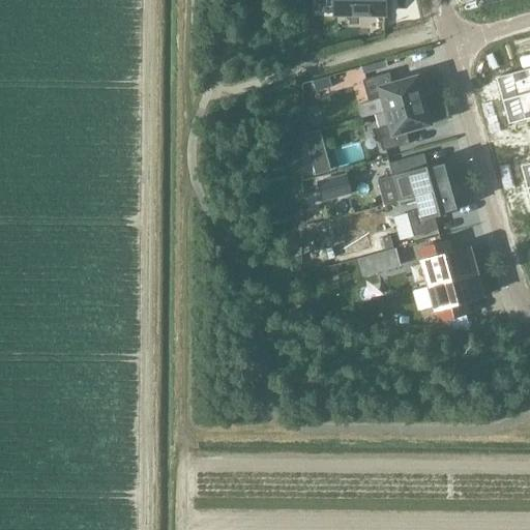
[(333,0),(333,13),(385,15),(385,0),(333,0)]
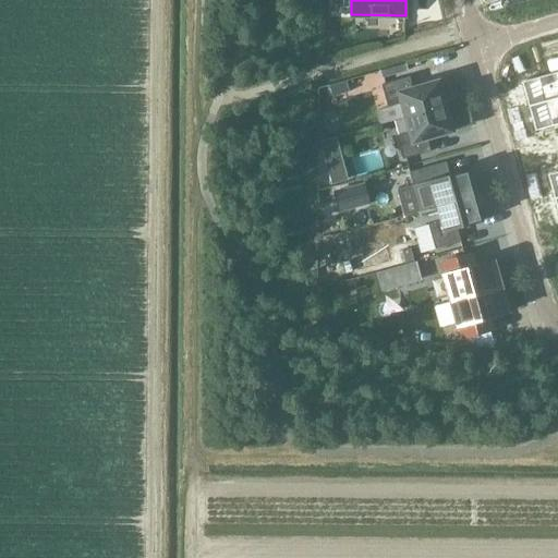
[(549,73),(521,81),(529,106),(557,97),(557,56),(546,60),(549,73)]
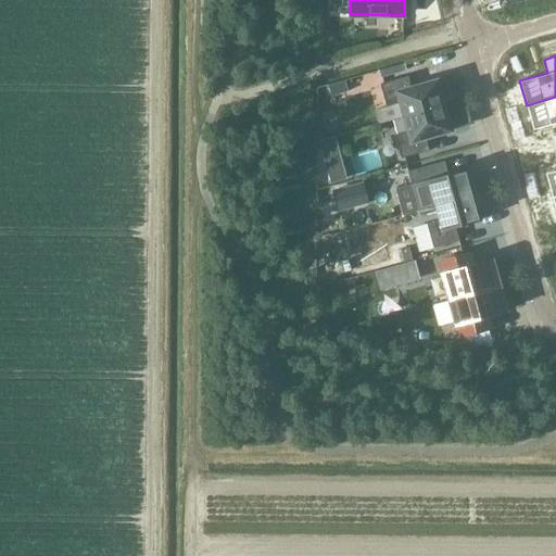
[(407,76),(380,84),(387,106),(401,102),(404,116),(444,105),(443,99),(447,98),(443,85),(439,86),(438,80),(411,88),(407,76)]
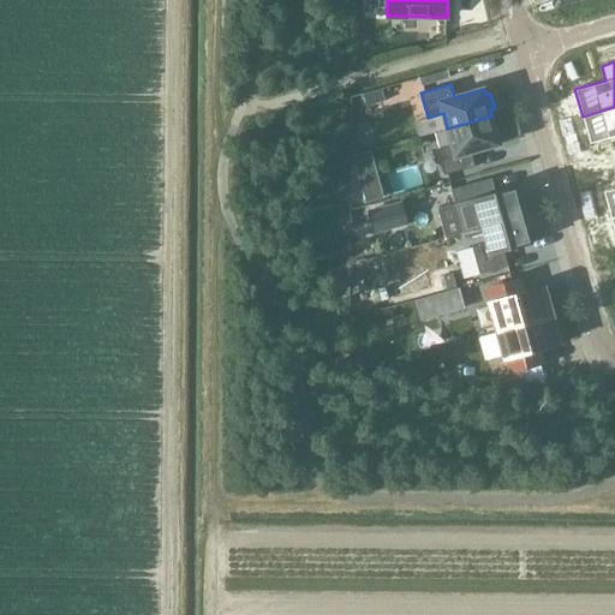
[(366,85),(347,93),(356,115),(375,108),(366,85)]
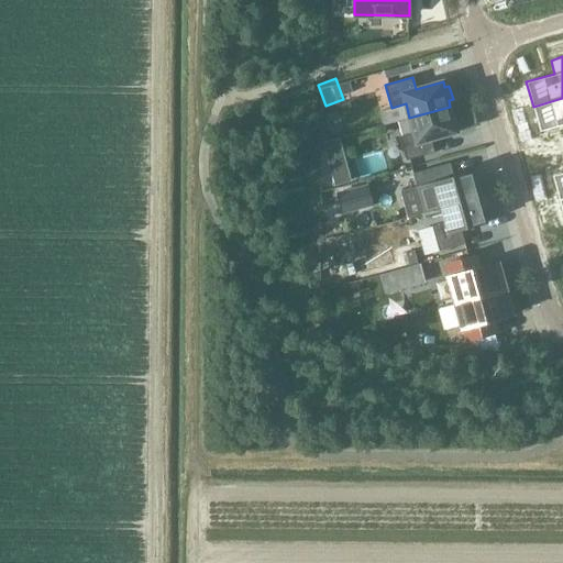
[(562,98),(533,107),(540,132),(562,125),(562,98)]
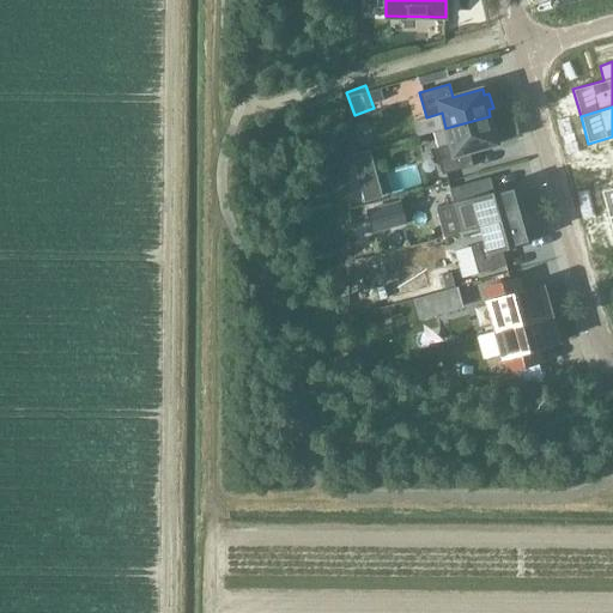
[(450,144),(435,149),(442,175),(473,165),(468,152),(498,144),(496,137),(501,135),(497,121),(492,123),(490,116),(445,128),(450,144)]
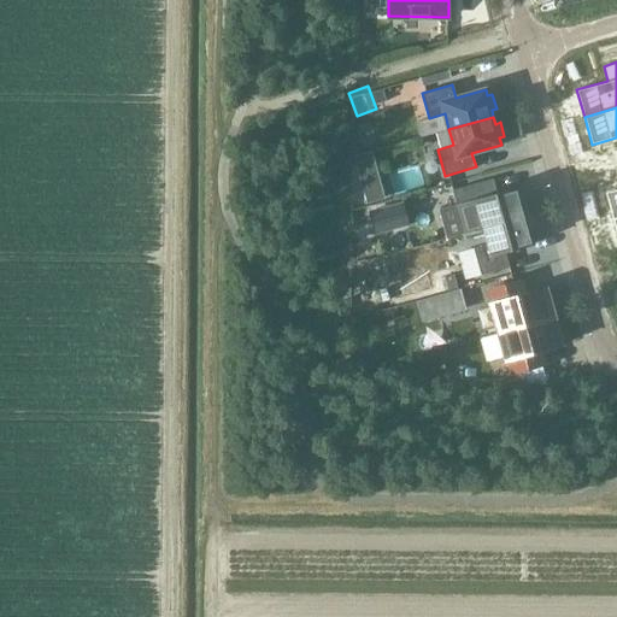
[(380,171),(357,180),(365,201),(387,194),(380,171)]
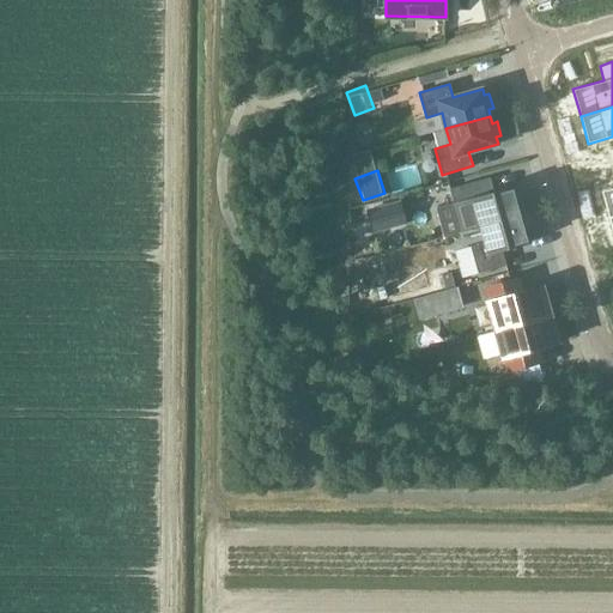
[(481,180),(449,188),(457,216),(462,232),(481,226),(522,214),(515,187),(486,195),(481,180)]
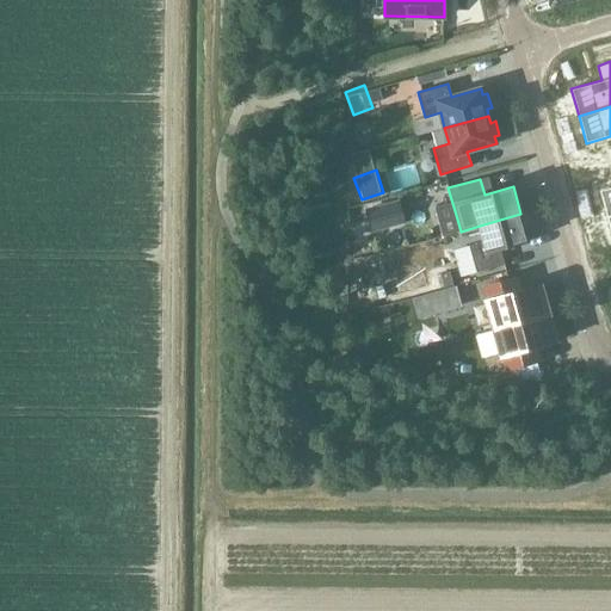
[(610,185),(599,190),(606,217),(610,215),(610,185)]
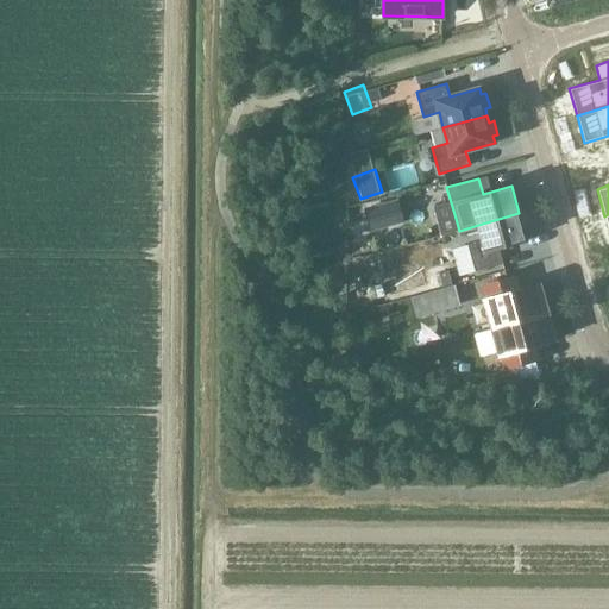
[(483,240),(468,245),(475,271),(502,264),(498,249),(527,240),(519,213),(478,225),(483,240)]
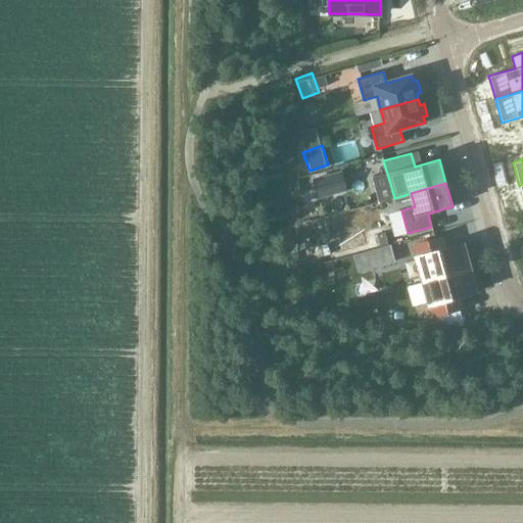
[(439,238),(414,245),(417,257),(416,257),(423,281),(470,268),(463,244),(442,250),(439,238)]
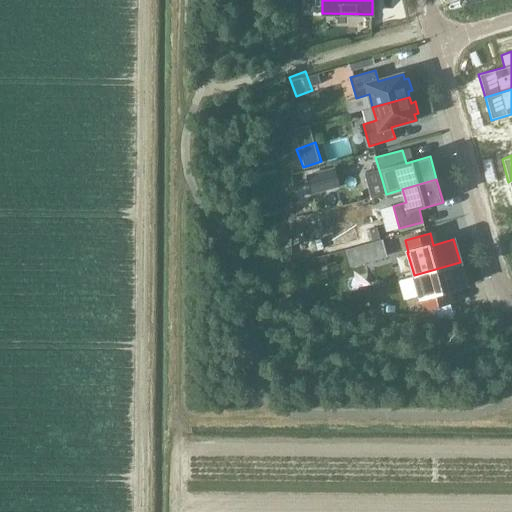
[(460,262),(414,275),(420,298),(421,298),(424,310),(450,303),(446,291),(466,285),(460,262)]
